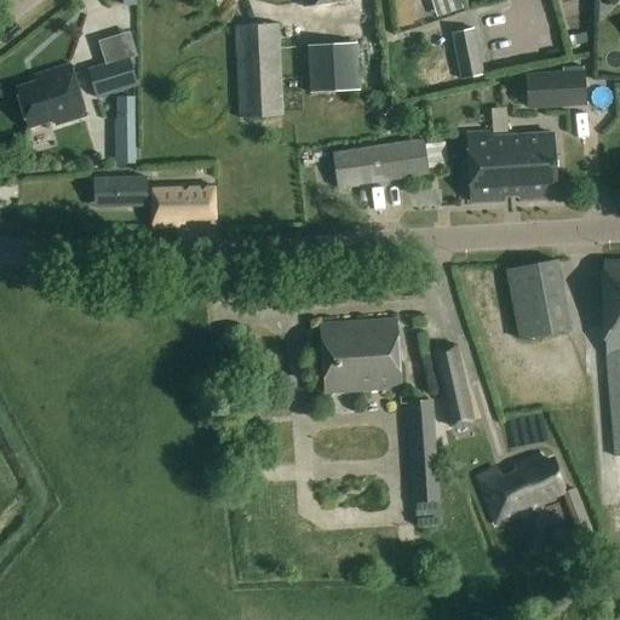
[(285,116),(280,23),(236,26),(241,119),(285,116)]
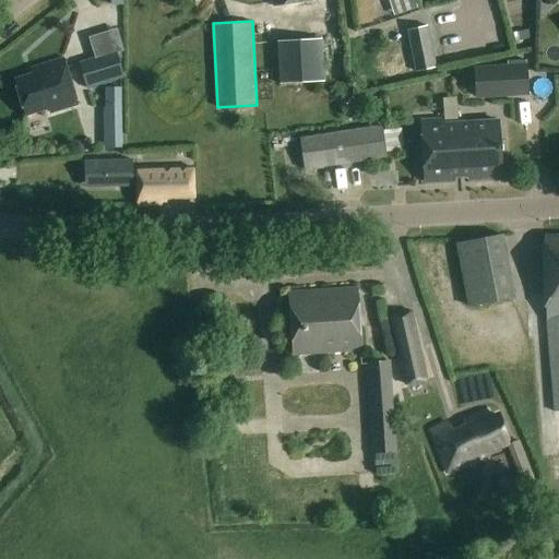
[(427,24),(406,28),(415,71),(436,67),(427,24)]
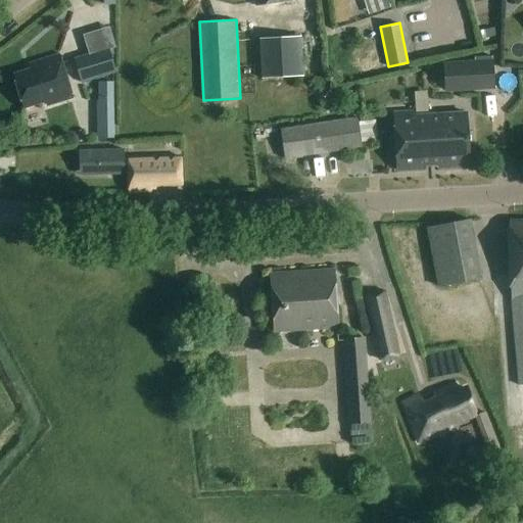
[(494,29),(480,32),(482,39),(496,36),(494,29)]
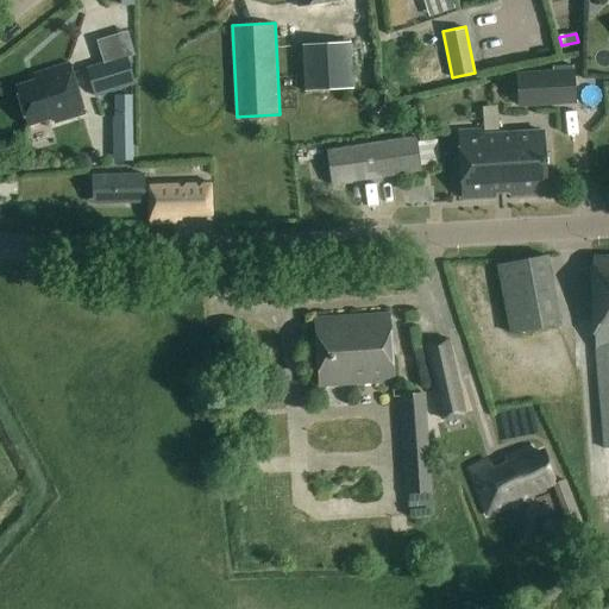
[(302,45),(305,92),(353,89),(351,43),(302,45)]
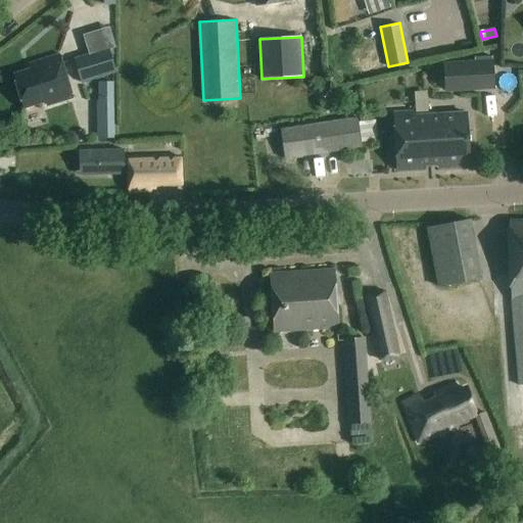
[(109,49),(75,59),(82,83),(116,73),(109,49)]
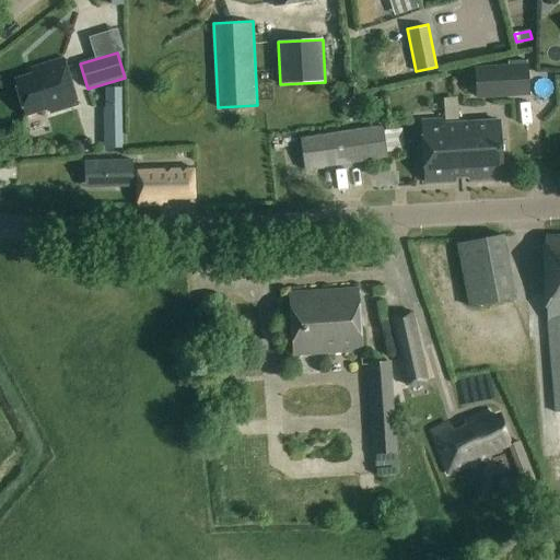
[(49,114),(50,114),(79,105),(65,58),(31,69),(33,74),(14,80),(26,117),(48,109),(49,114)]
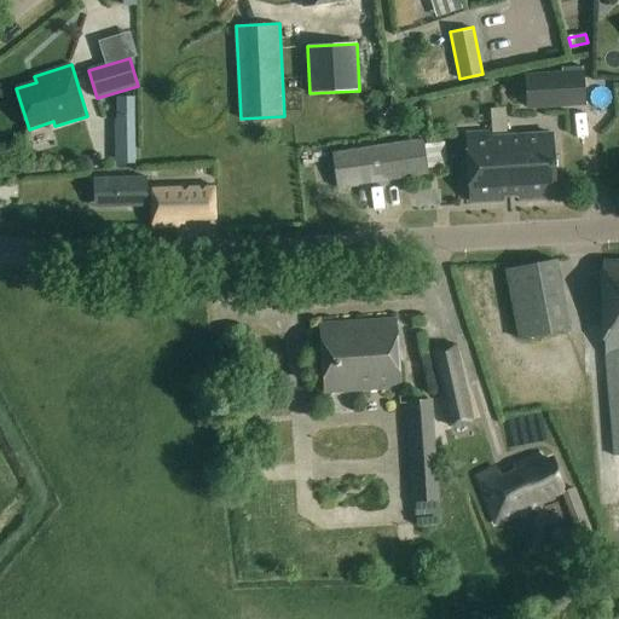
[(526,110),(585,106),(583,71),(524,75),(526,110)]
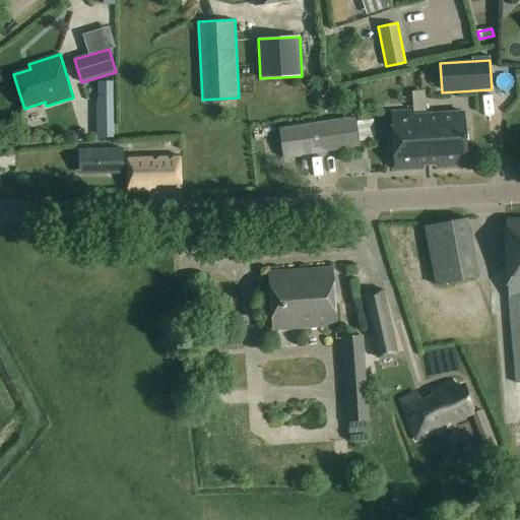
[(96,82),(98,138),(115,138),(114,81),(96,82)]
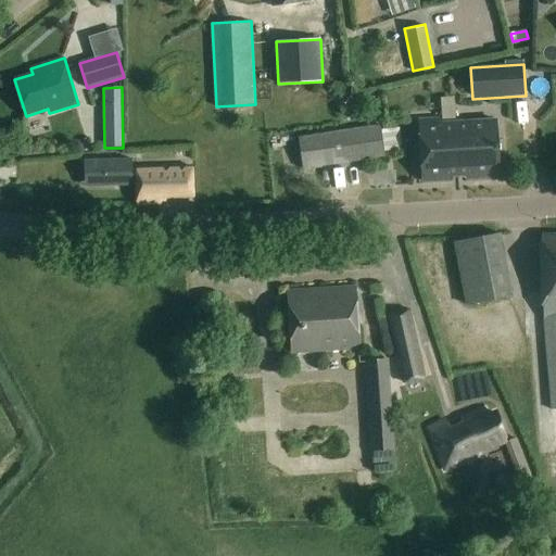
[(442,117),(418,118),(421,184),(452,181),(452,178),(458,178),(455,122),(442,122),(442,117)]
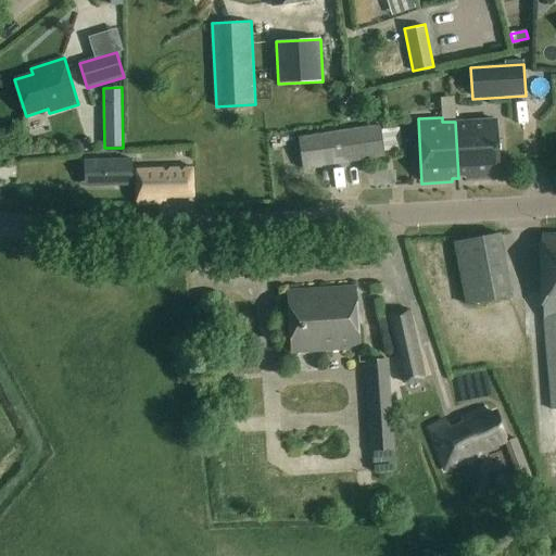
[(496,119),(455,122),(458,178),(465,178),(465,180),(500,178),(496,119)]
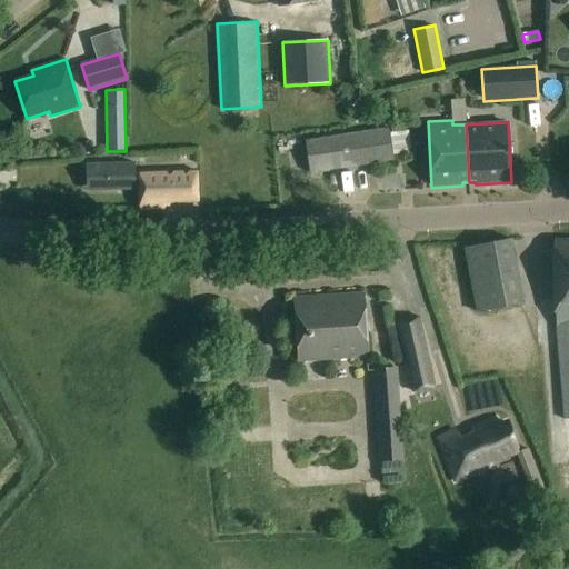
[(395,161),(390,128),(306,140),(310,173),(395,161)]
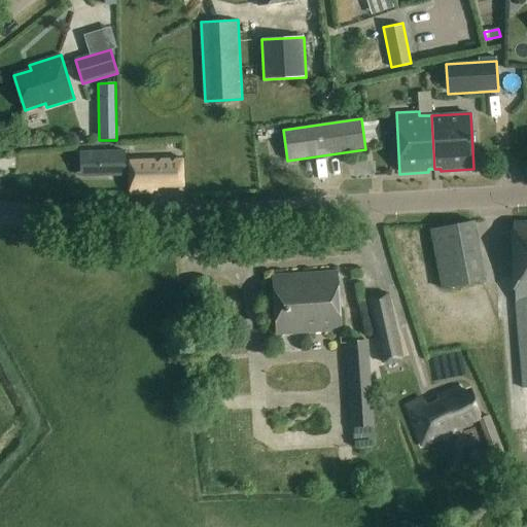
[(125,151),(80,152),(80,162),(80,168),(99,167),(99,174),(99,176),(126,176),(125,174),(131,174),(131,192),(152,191),(151,186),(182,185),(182,172),(182,159),(130,161),(125,161),(125,151)]
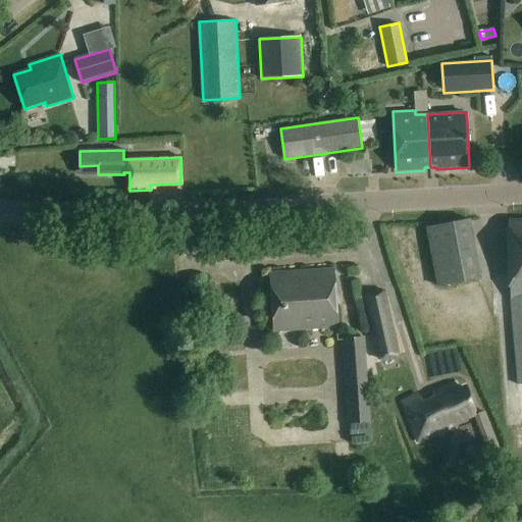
[(481,278),(469,218),(426,226),(438,286),(481,278)]
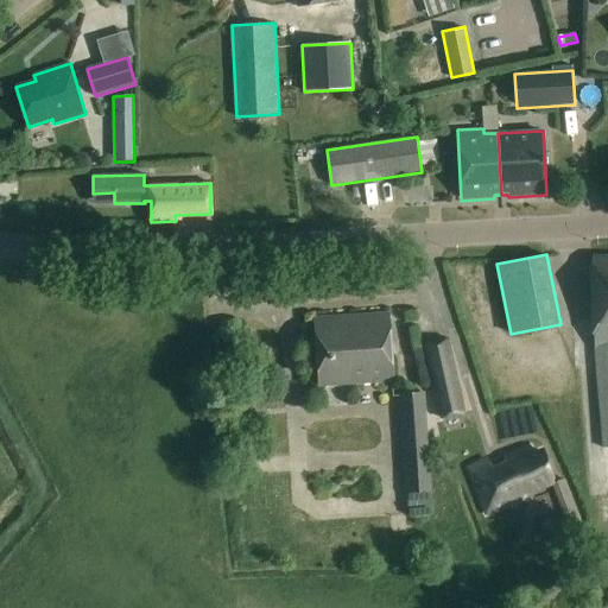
[(607,258),(590,259),(593,339),(602,449),(607,448),(607,258)]
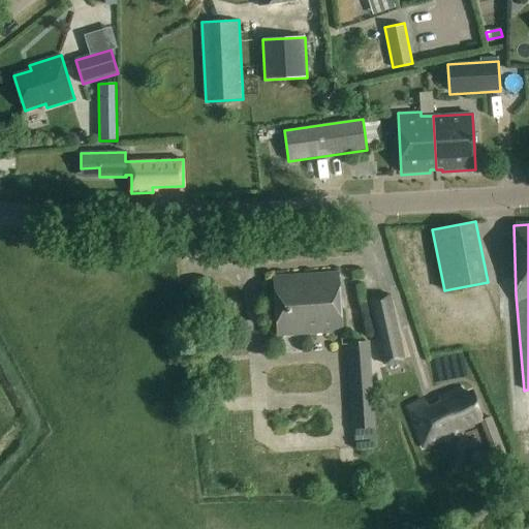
[(338,332),(334,273),(273,278),(277,336),(338,332)]
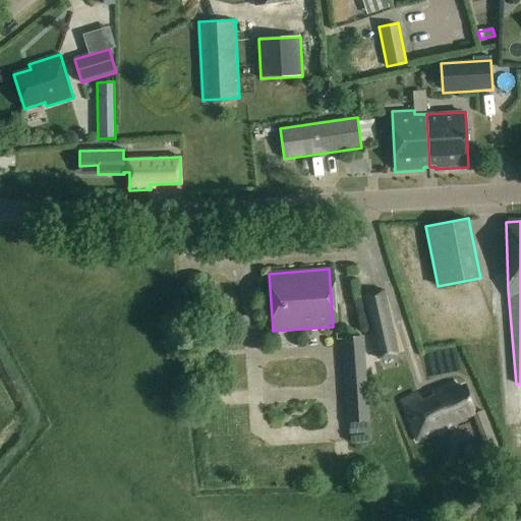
[(378,360),(397,355),(400,355),(385,288),(362,293),(378,360)]
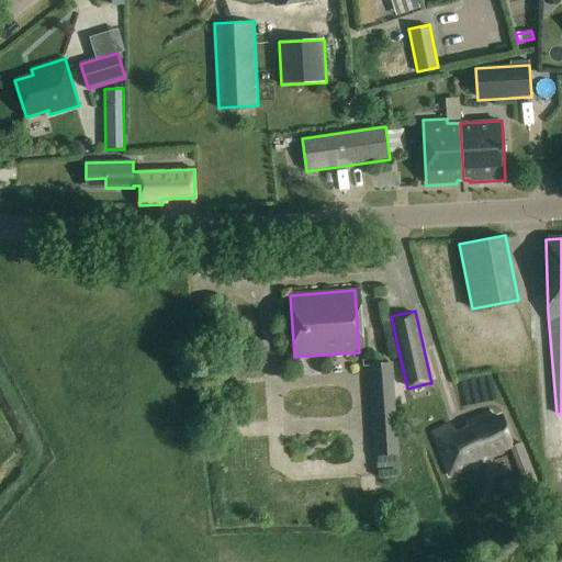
[(393,363),(369,364),(374,456),(398,453),(393,363)]
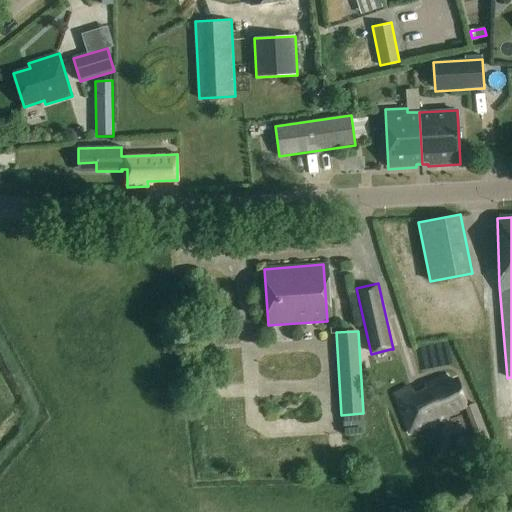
[(436,414),(460,405),(451,380),(447,381),(444,374),(422,382),(424,388),(410,392),(407,383),(389,390),(403,429),(437,417),(436,414)]
